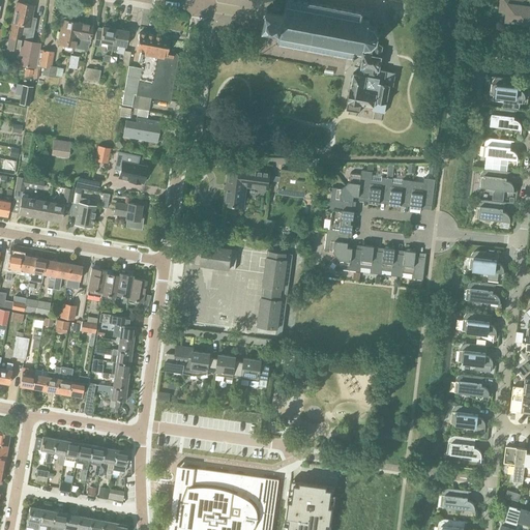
[(380,69),(382,58),(383,57),(382,55),(381,57),(381,56),(383,46),(379,45),(380,42),(378,41),(379,35),(380,35),(381,33),(378,33),(376,28),(378,27),(377,26),(375,27),(370,24),(370,22),(369,22),(370,20),(371,20),(372,18),(373,11),(367,10),(364,10),(364,9),(361,8),(361,9),(354,8),(354,10),(347,9),(348,7),(346,7),(346,9),(332,6),(333,5),(331,4),(331,6),(318,4),(319,2),(311,0),(310,2),(303,1),(303,0),(301,0),(301,1),(296,0),(275,0),(274,1),(273,0),(272,2),(273,3),(272,6),(270,7),(271,8),(273,8),(274,10),(269,9),(267,7),(266,8),(267,11),(266,18),(264,23),(262,25),(263,26),(264,26),(268,26),(267,28),(269,31),(272,31),(271,35),(272,36),(275,40),(276,41),(275,41),(276,43),(280,43),(282,43),(293,46),(293,48),(295,48),(295,46),(307,49),(307,51),(310,51),(310,49),(322,51),(322,53),(324,54),(324,52),(337,54),(336,56),(339,57),(339,55),(345,56),(345,58),(352,59),(352,60),(354,61),(355,58),(362,59),(360,67),(359,68),(360,69),(361,68),(360,75),(353,72),(351,87),(350,87),(347,101),(348,101),(346,110),(360,113),(361,107),(361,105),(374,107),(373,111),(385,113),(386,104),(387,104),(389,85),(393,86),(395,72),(386,71),(386,70),(380,69)]
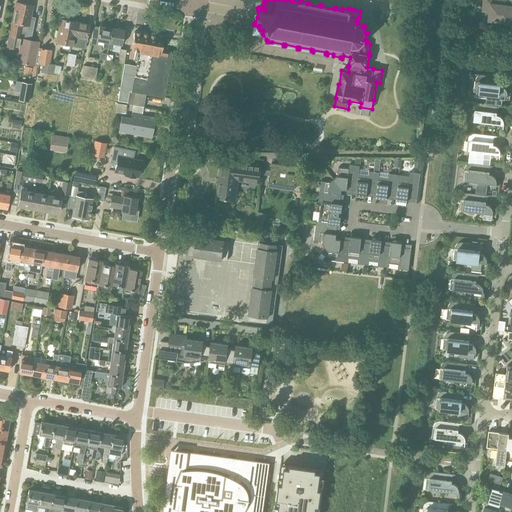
[(489,19),(510,22),(511,7),(502,6),(502,0),(484,0),(483,8),(490,9),(489,19)]
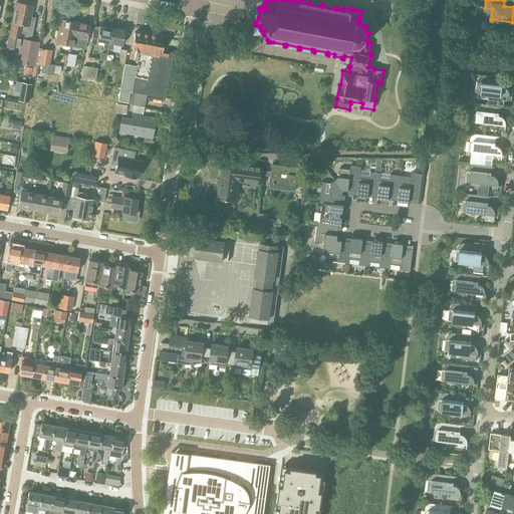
[(17,62),(33,66),(34,66),(37,47),(38,42),(30,41),(34,21),(30,20),(32,6),(15,2),(6,47),(19,49),(17,62)]
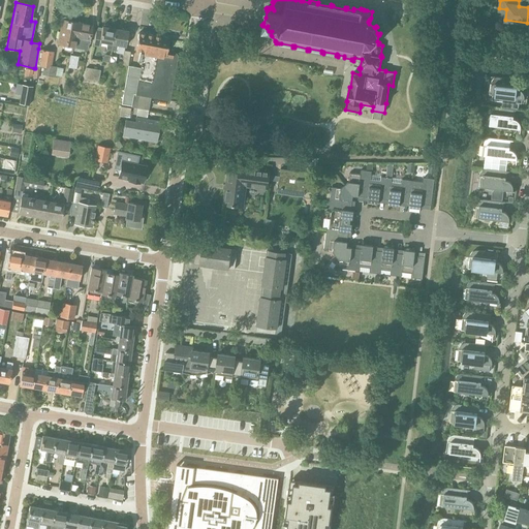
[(73,48),(74,48),(79,23),(80,23),(80,22),(79,22),(63,19),(58,44),(72,47),(73,47),(73,48)]
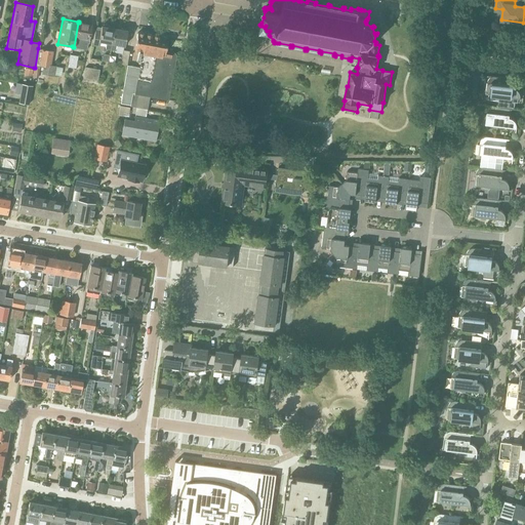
[(91,25),(79,23),(78,23),(74,47),(86,49),(87,43),(88,43),(91,25)]
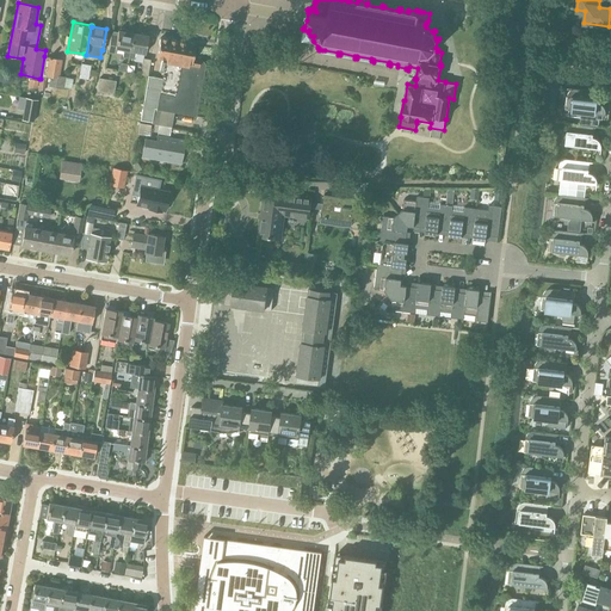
[(123,57),(128,59),(133,34),(127,32),(127,30),(119,29),(119,31),(118,30),(117,37),(111,36),(107,51),(115,53),(116,48),(124,50),(123,57)]
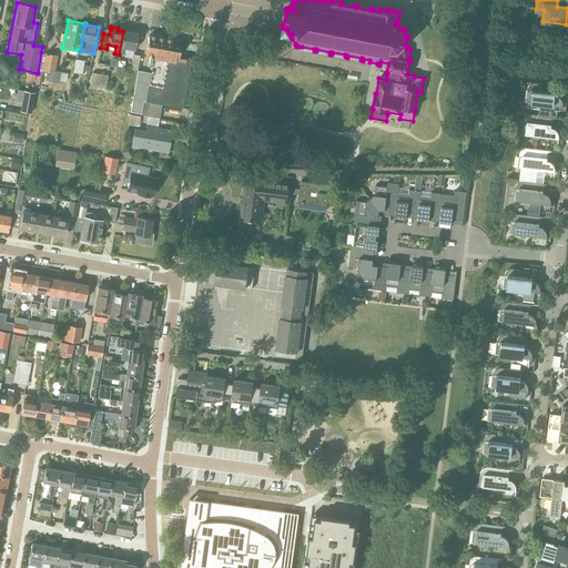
[(138,33),(123,31),(119,54),(124,56),(127,48),(134,50),(138,33)]
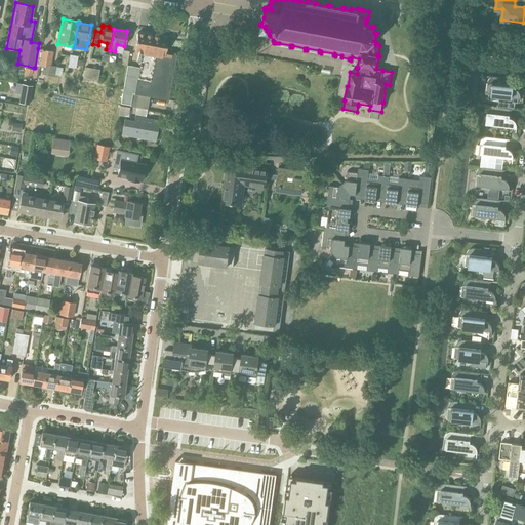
[(138,96),(148,97),(149,97),(150,96),(168,101),(175,58),(175,57),(175,56),(175,54),(174,53),(173,52),(172,52),(172,50),(166,49),(168,38),(137,33),(134,50),(138,50),(136,63),(140,63),(139,68),(127,65),(127,66),(120,104),(130,106),(135,107),(138,96)]
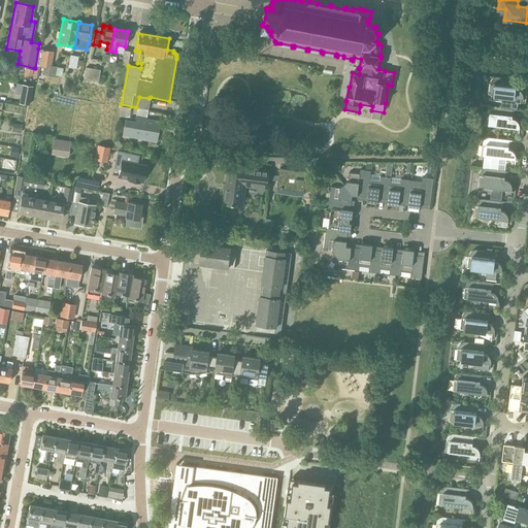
[(42,50),(38,48),(35,68),(34,68),(33,77),(38,78),(40,69),(39,69),(40,66),(43,66),(41,74),(55,77),(57,67),(51,66),(53,52),(42,50)]
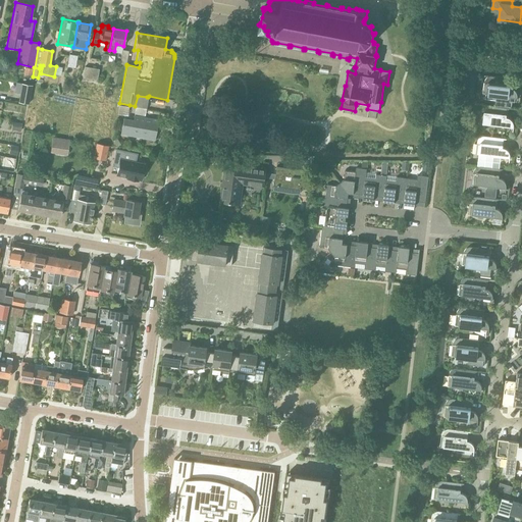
[(69,54),(67,66),(75,68),(77,56),(69,54)]
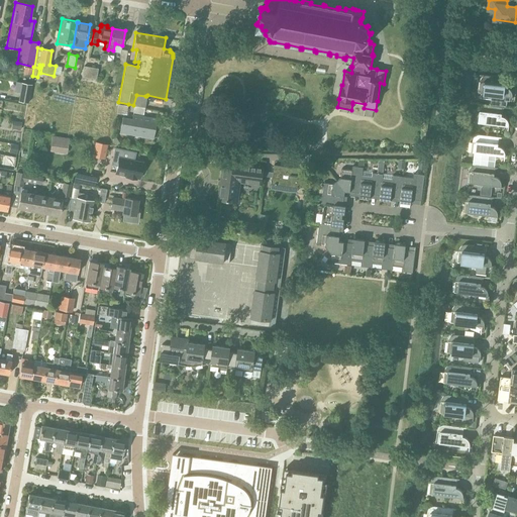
[(84,67),(82,77),(96,79),(98,69),(84,67)]
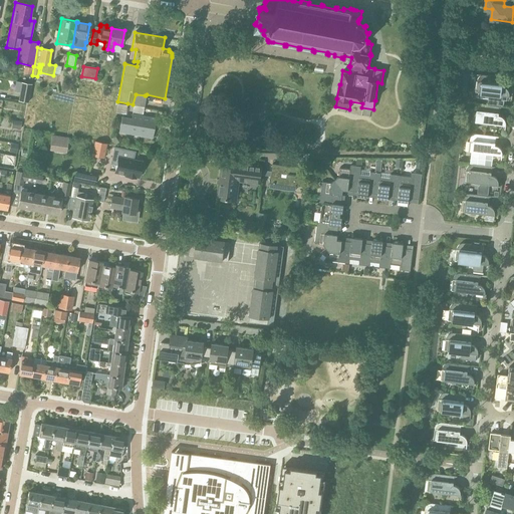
[(507,100),(507,96),(509,96),(509,94),(509,92),(508,90),(507,89),(506,88),(503,86),(502,86),(503,77),(490,75),(488,75),(486,74),(483,74),(481,75),(480,76),(478,77),(477,80),(476,92),(478,92),(478,98),(488,99),(488,104),(501,105),(502,100),(507,100)]
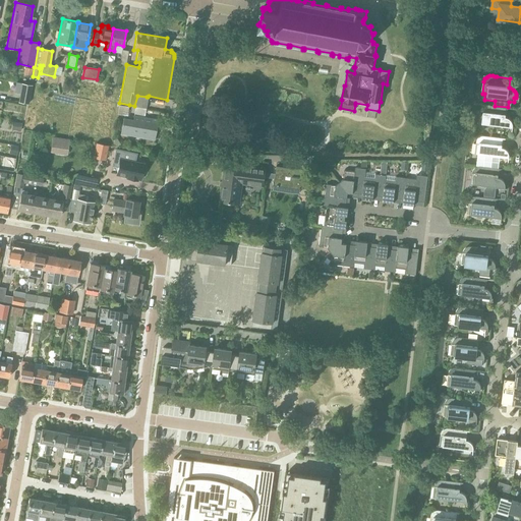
[(19,102),(29,104),(32,85),(22,83),(19,102)]
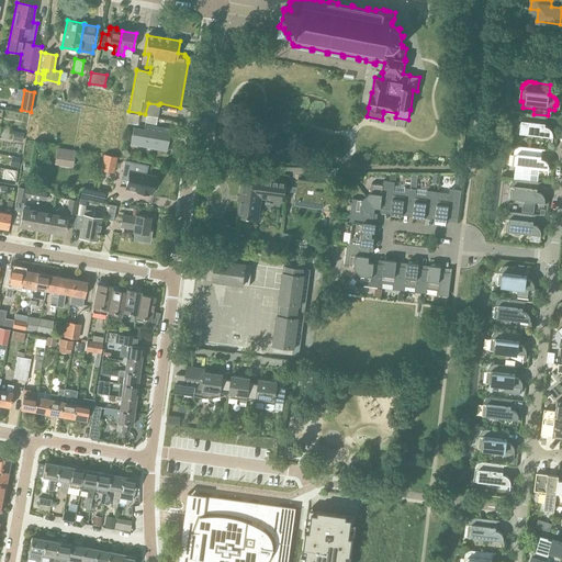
[(148,103),(145,114),(157,116),(158,116),(159,104),(158,104),(148,103)]
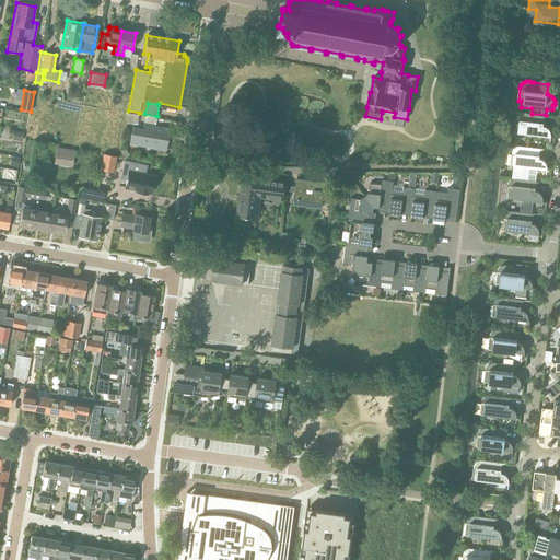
[(137,124),(138,115),(128,113),(126,123),(137,124)]
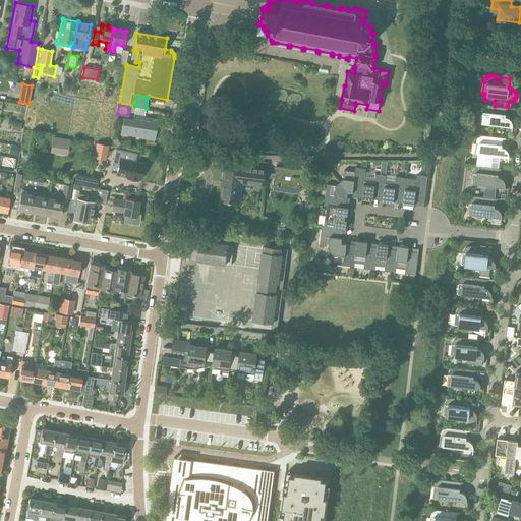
[(506,117),(506,108),(490,106),(488,105),(486,105),(484,106),(482,107),(481,108),(480,110),(479,111),(483,112),(481,123),(483,123),(493,128),(495,125),(513,127),(513,125),(512,123),(512,121),(511,120),(508,118),(507,117),(506,117)]
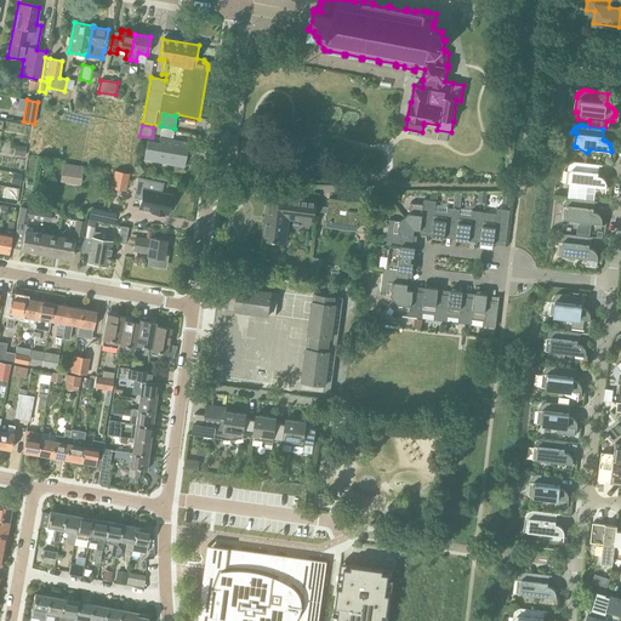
[(147,142),(143,159),(177,165),(178,159),(186,160),(188,143),(159,138),(158,144),(147,142)]
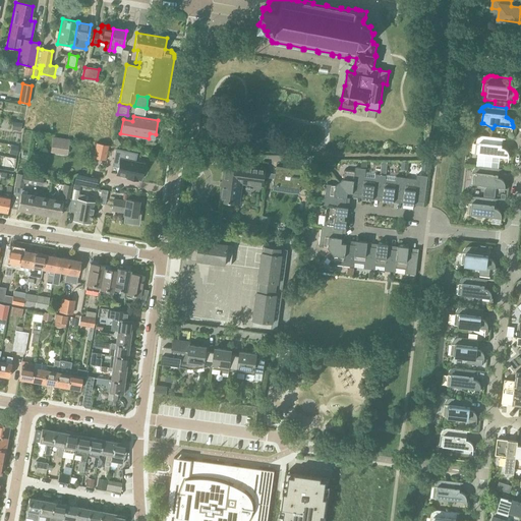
[(502,148),(502,138),(487,136),(484,135),(482,135),(480,136),(478,137),(477,138),(476,140),(476,141),(479,142),(477,154),(479,154),(489,158),(490,156),(509,158),(509,155),(509,154),(508,152),(507,151),(505,149),(503,148),(502,148)]
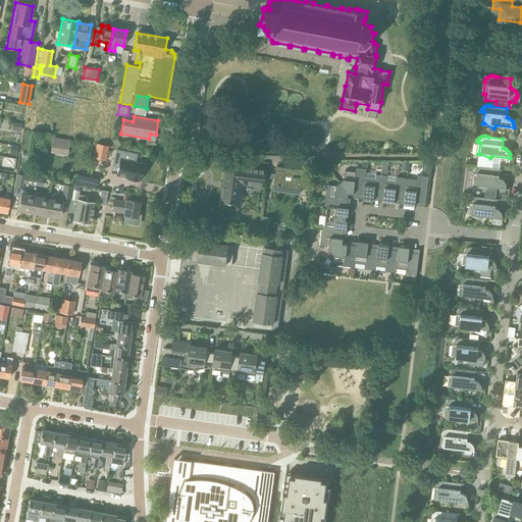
[(69,141),(53,138),(51,150),(60,151),(61,146),(68,147),(69,141)]
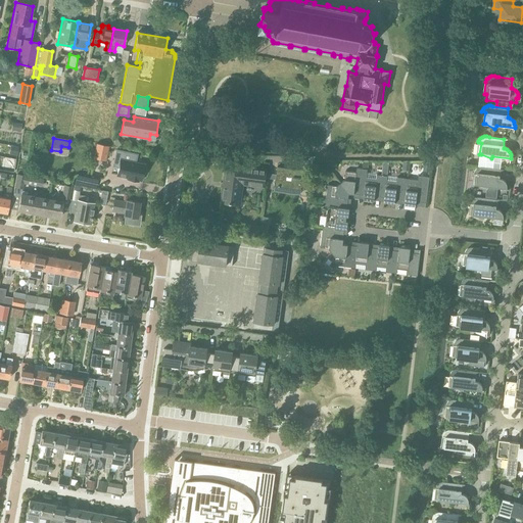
[(96,143),(93,159),(106,161),(109,146),(96,143)]
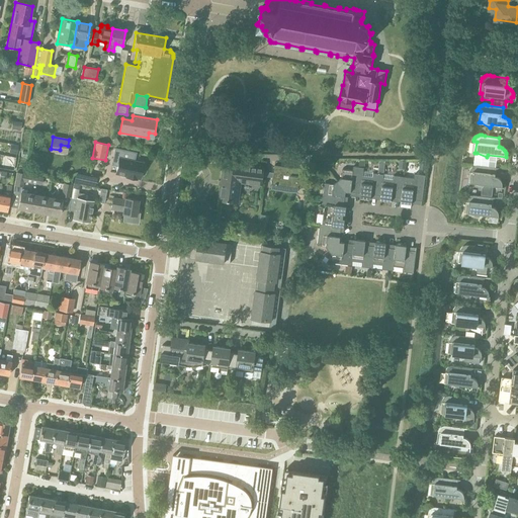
[(9,153),(16,154),(18,146),(10,144),(9,153)]
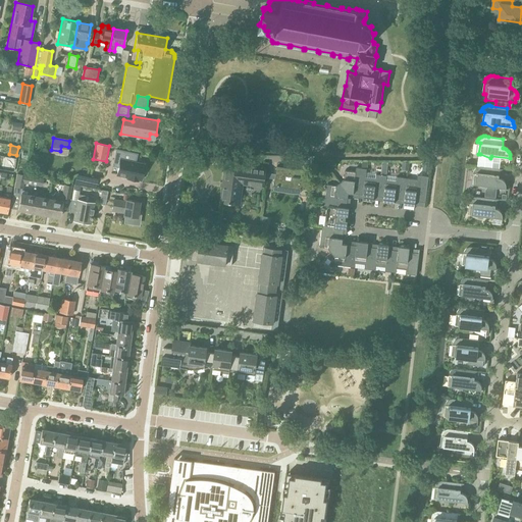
[(116,150),(112,166),(118,167),(116,174),(127,177),(126,178),(138,180),(138,179),(141,179),(144,164),(135,162),(137,154),(116,150)]
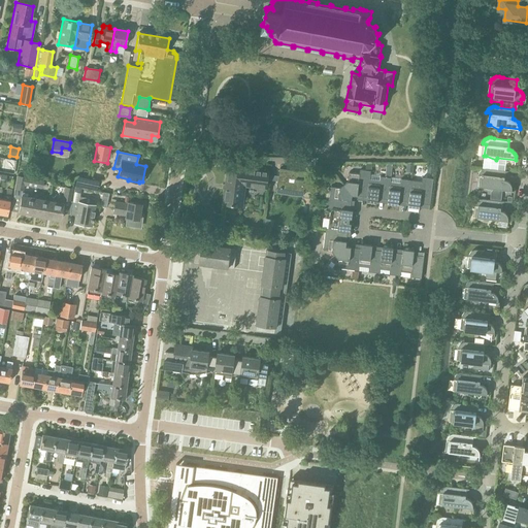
[(229,166),(224,204),(241,207),(244,184),(255,186),(256,183),(268,185),(270,171),(229,166)]
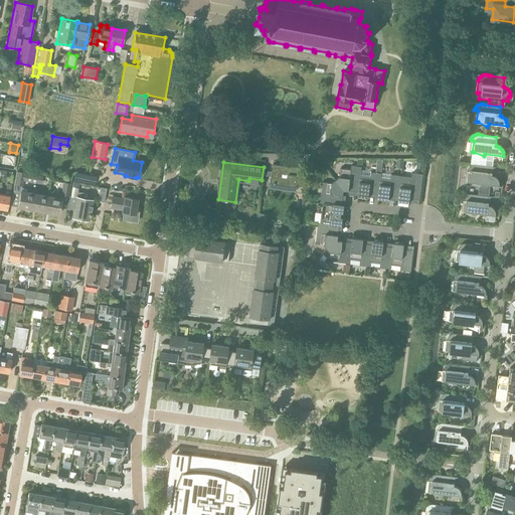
[(296,190),(297,186),(300,167),(299,167),(298,169),(274,166),(274,164),(273,172),(264,171),(264,175),(272,176),(271,182),(274,183),(274,184),(276,184),(276,183),(280,184),(279,188),(296,190)]
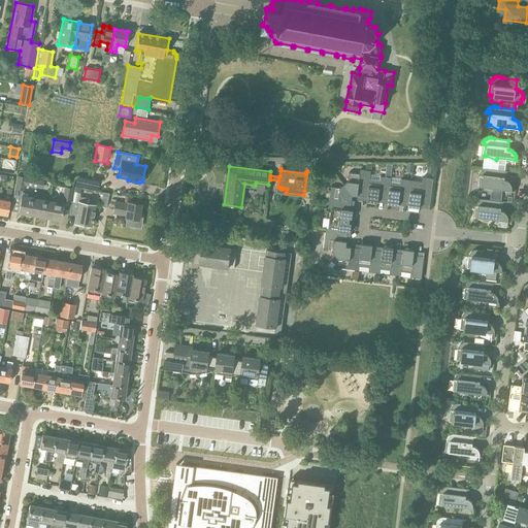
[(504,179),(505,170),(490,169),(488,168),(486,168),(484,168),(482,169),(480,170),(479,173),(479,174),(482,174),(481,187),(482,187),(492,191),(493,188),(512,190),(512,188),(512,187),(510,185),(509,183),(507,180),(505,180),(504,179)]
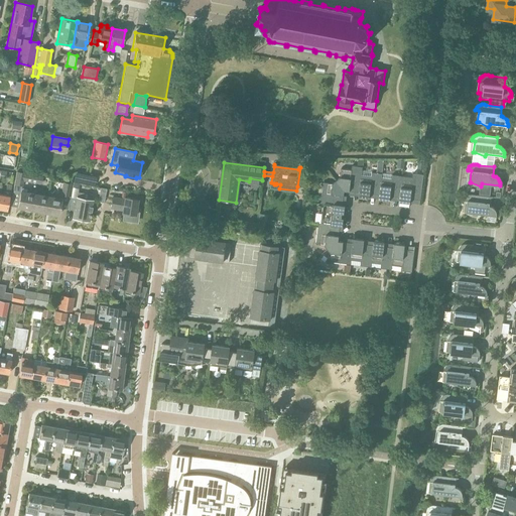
[(361,175),(362,166),(358,166),(352,165),(351,169),(341,168),(340,177),(336,180),(344,190),(359,192),(361,175)]
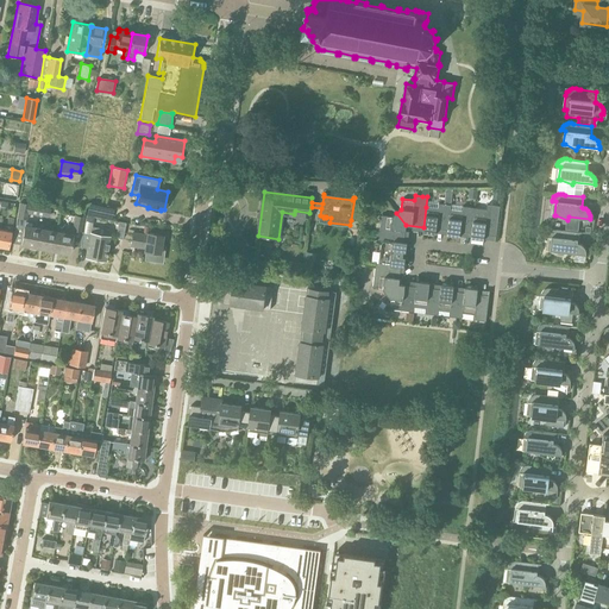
[(363,213),(371,214),(374,201),(365,200),(363,213)]
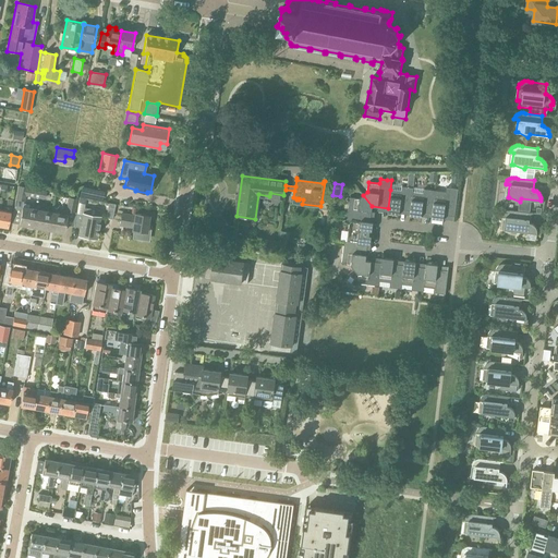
[(17,186),(15,199),(24,201),(25,195),(39,198),(40,191),(17,186)]
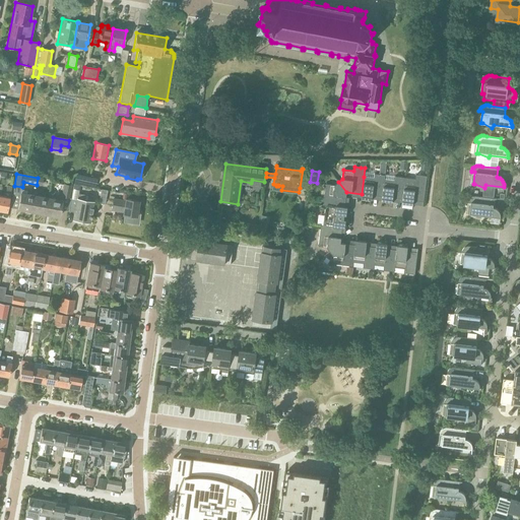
[(374,178),(364,177),(362,194),(361,198),(372,199),(373,195),(382,196),(383,197),(385,179),(385,175),(374,174),(374,178)]
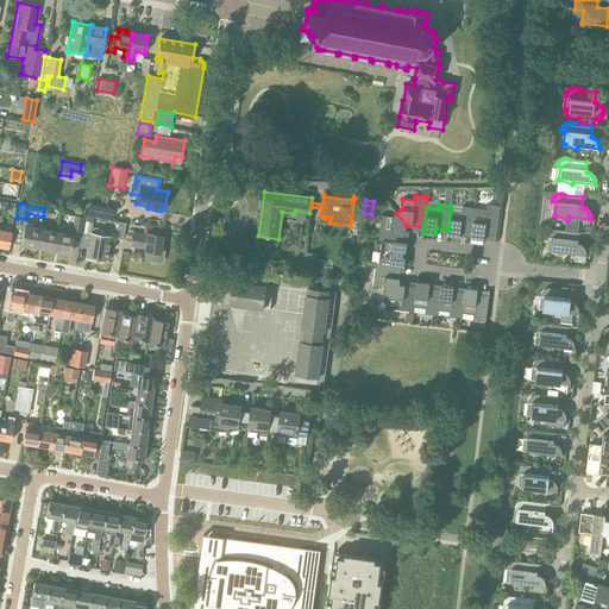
[(496,236),(500,206),(487,205),(487,209),(475,208),(472,233),(471,233),(471,238),(484,239),(484,234),(496,236)]
